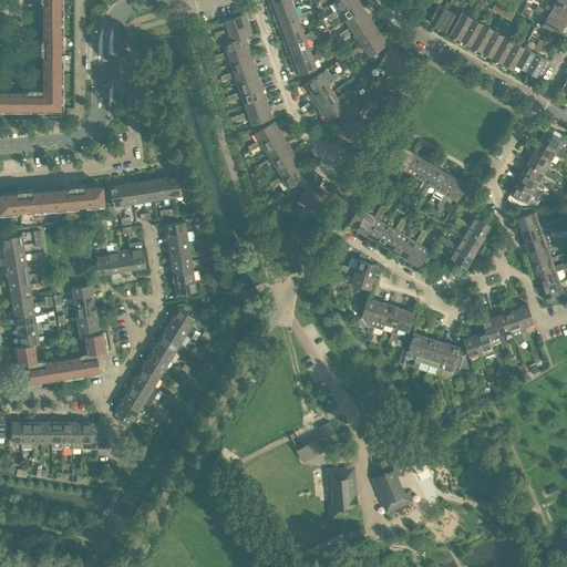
[(0,109),(61,109),(61,72),(60,0),(47,0),(48,3),(43,3),(43,11),(40,11),(40,31),(43,31),(43,40),(48,40),(48,55),(43,55),(43,92),(43,95),(27,95),(27,92),(0,91),(0,109)]
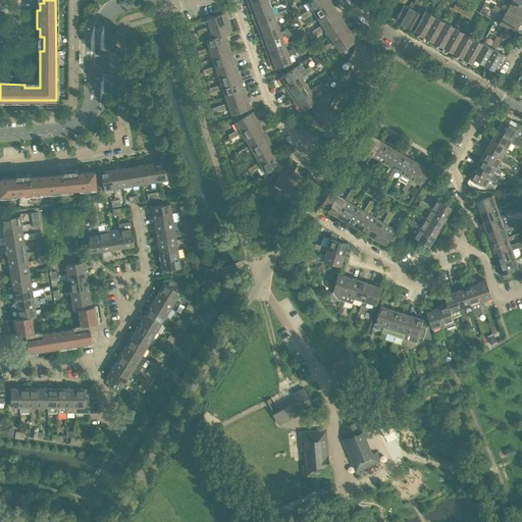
[(261,0),(249,4),(252,14),(271,7),(268,0),(261,0)]
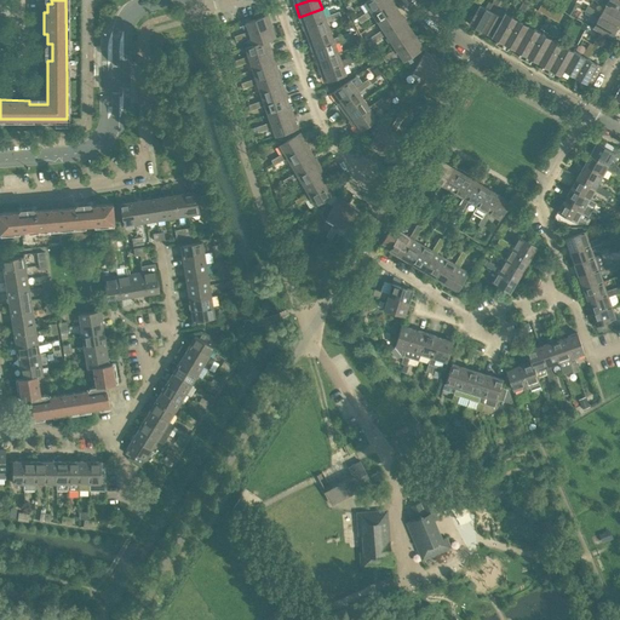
[(373,15),(378,22),(397,9),(391,0),(389,0),(372,12),(369,10),(363,15),(367,19),(373,15)]
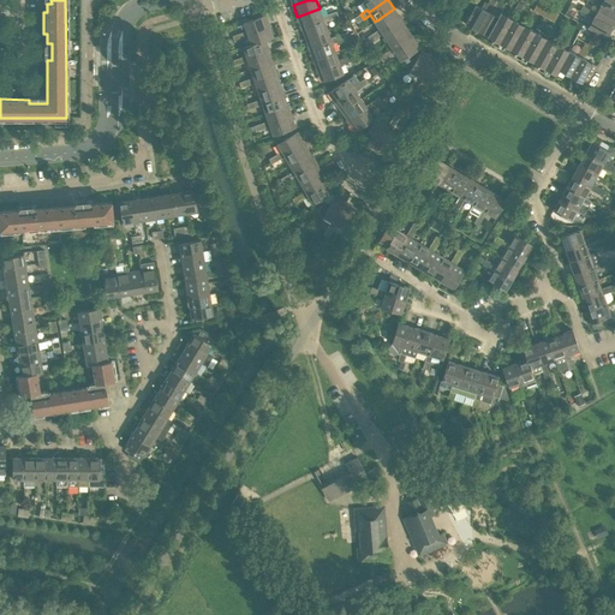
[(364,0),(362,3),(366,10),(369,12),(386,0),(364,0)]
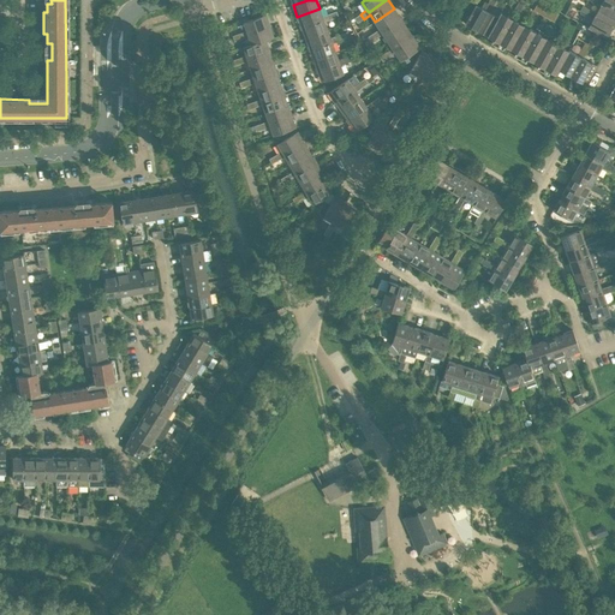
[(614,0),(603,0),(601,5),(614,12),(614,0)]
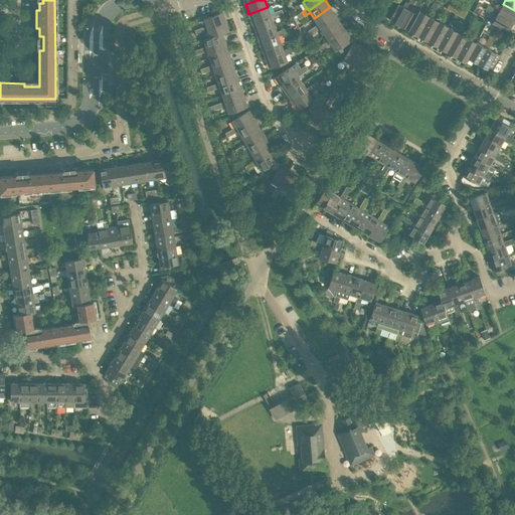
[(389,19),(398,25),(407,9),(409,10),(412,5),(408,3),(405,2),(403,7),(397,4),(389,19)]
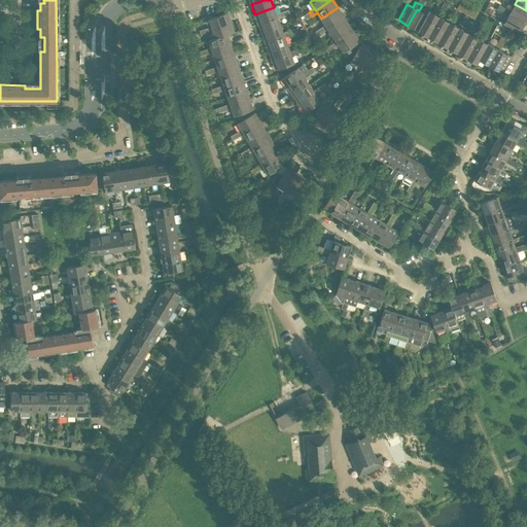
[(457,9),(475,19),(479,11),(472,8),(470,12),(465,8),(466,5),(461,2),(457,9)]
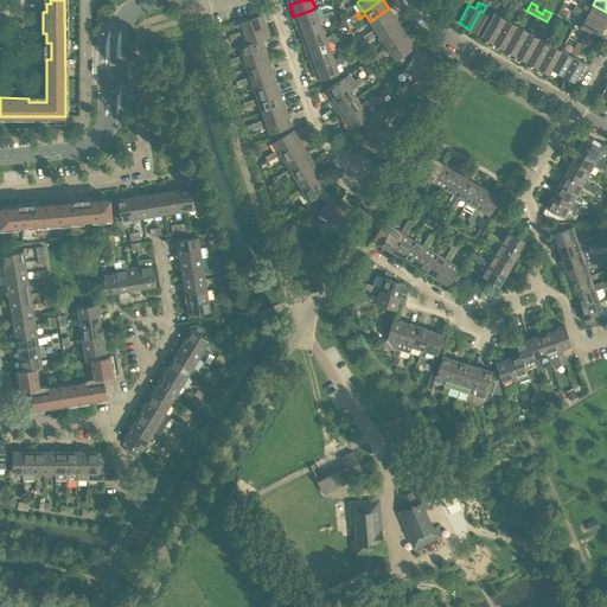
[(606,12),(593,5),(588,13),(587,16),(605,26),(606,21),(606,12)]
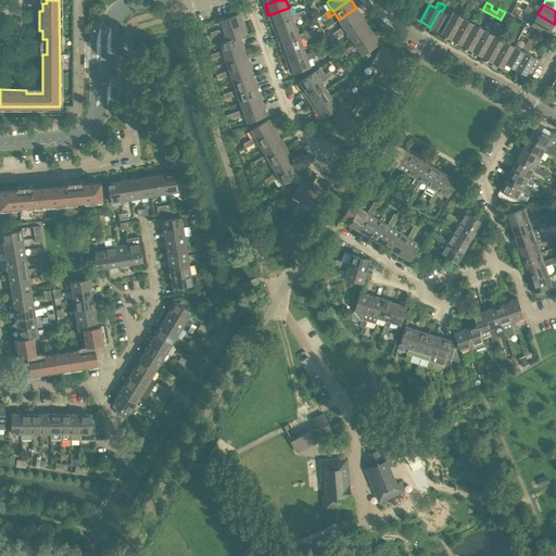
[(268,15),(273,25),(293,17),(293,20),(300,17),(298,13),(291,15),(289,8),(268,15)]
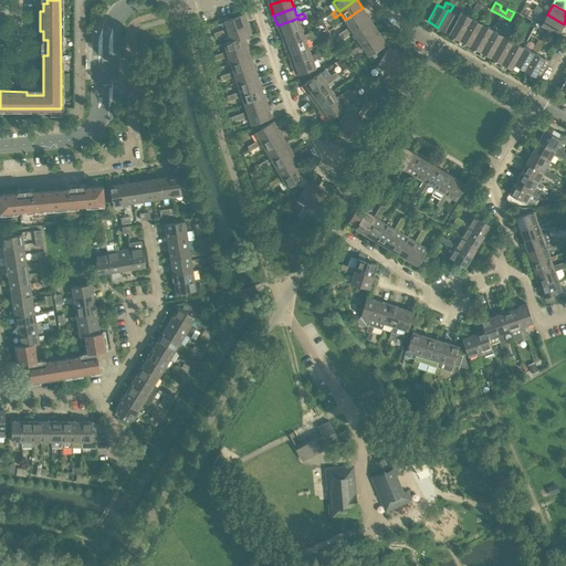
[(345,20),(349,27),(350,29),(368,18),(363,8),(345,20)]
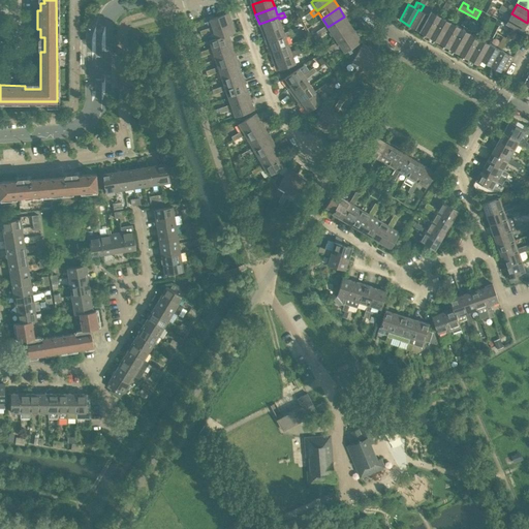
[(511,13),(512,11),(507,8),(504,12),(510,16),(505,24),(522,33),(527,23),(511,13)]
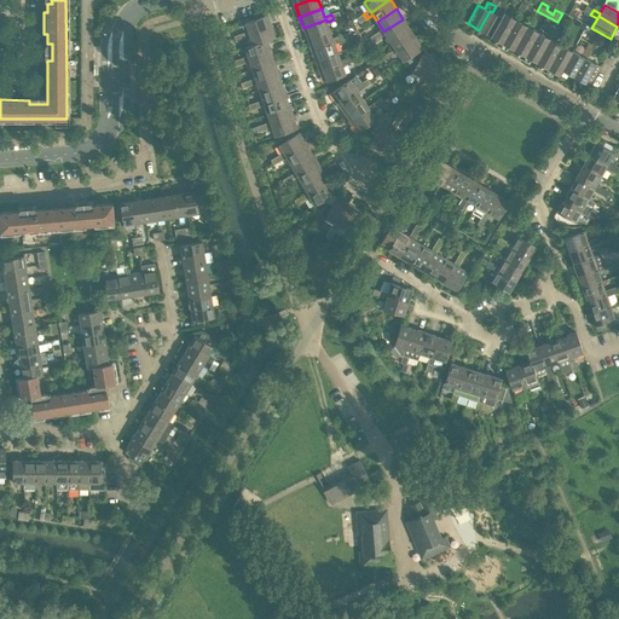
[(479,30),(490,36),(501,17),(492,12),(490,11),(479,30)]
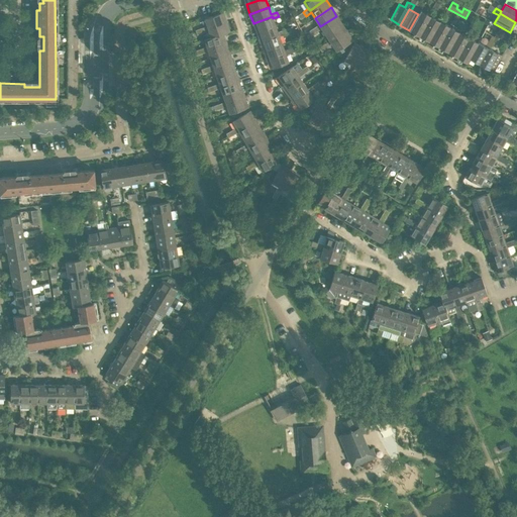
[(423,37),(429,41),(440,21),(421,10),(418,14),(409,30),(416,34),(414,37),(416,38),(421,40),(423,37)]
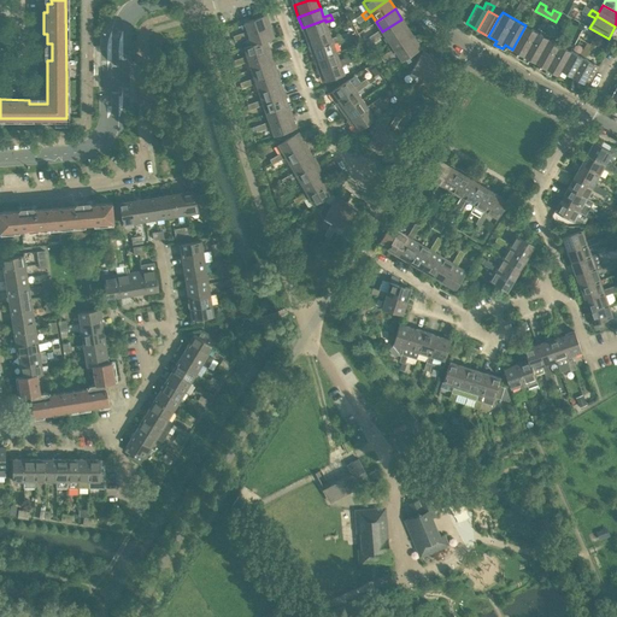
[(245,23),(247,31),(248,34),(271,27),(266,15),(245,23)]
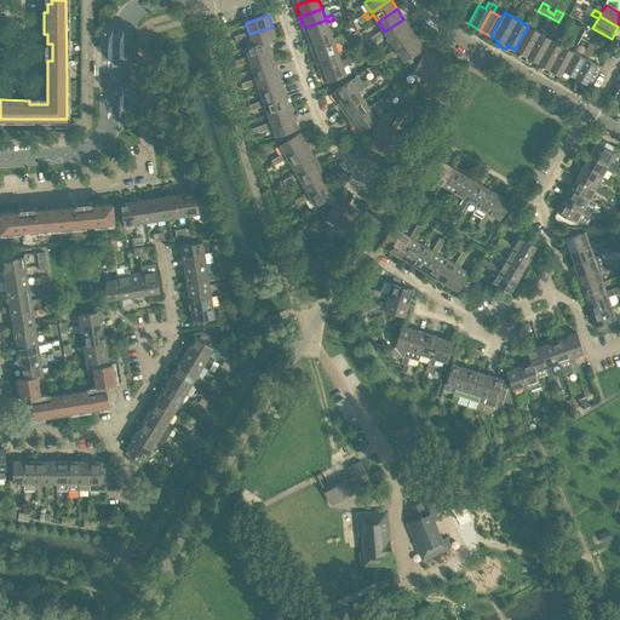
[(304,28),(308,39),(331,30),(327,22),(327,19),(304,28)]
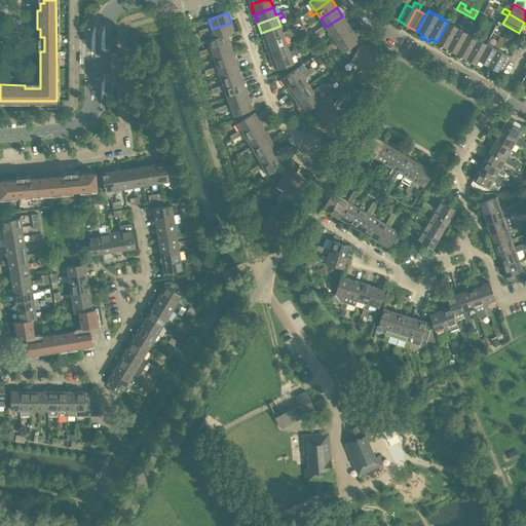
[(327,29),(331,36),(348,25),(342,16),(326,27),(325,25),(320,29),(322,33),(327,29)]
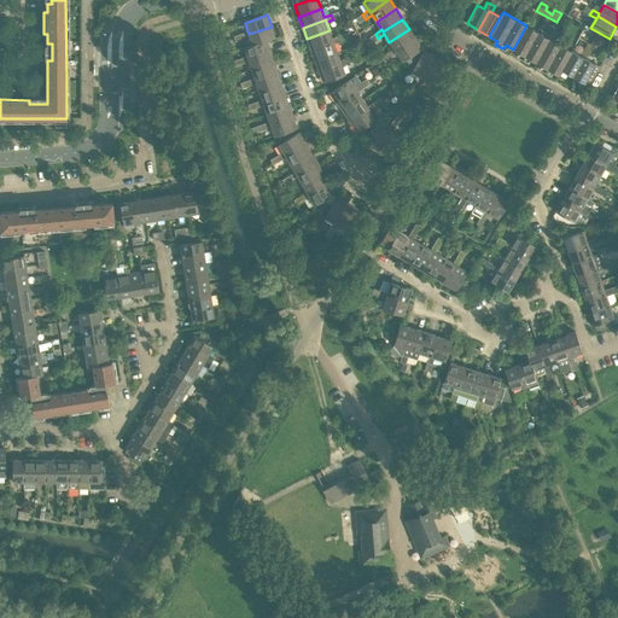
[(559,75),(561,70),(572,51),(551,39),(526,25),(513,50),(520,53),(518,57),(526,62),(528,58),(536,63),(537,63),(543,66),(541,70),(548,74),(551,70),(559,75)]
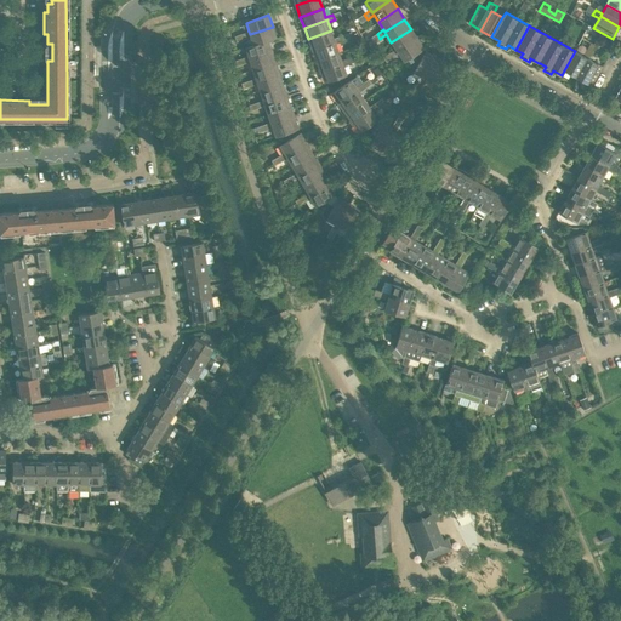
[(251,38),(254,45),(277,38),(273,27),(250,34),(249,32),(241,34),(244,40),(251,38)]
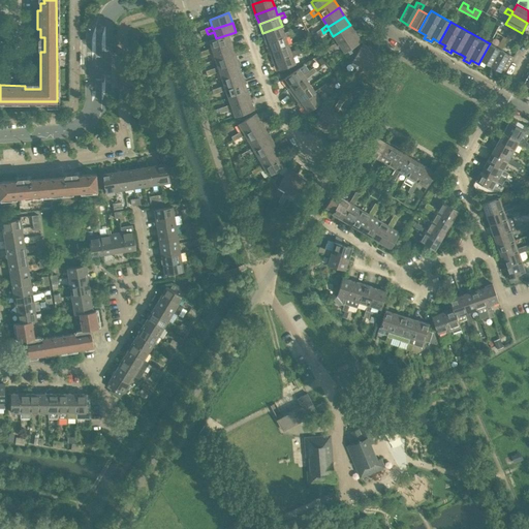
[(333,36),(337,41),(339,44),(355,33),(350,25),(333,36)]
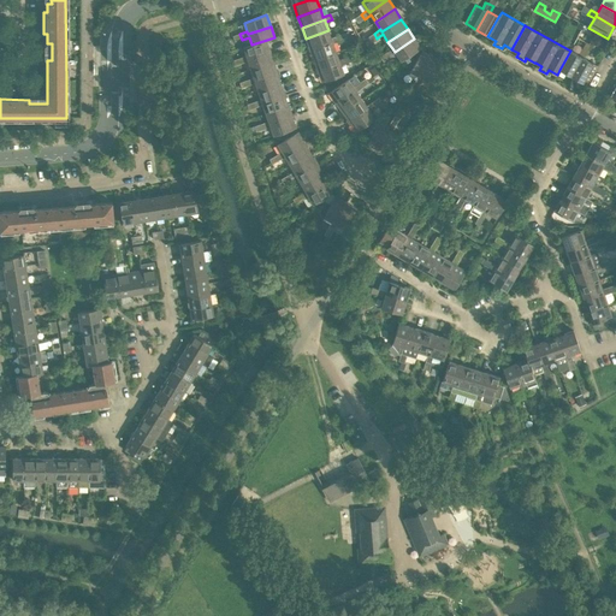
[(306,39),(309,49),(332,41),(333,43),(339,41),(338,36),(331,39),(329,30),(306,39)]
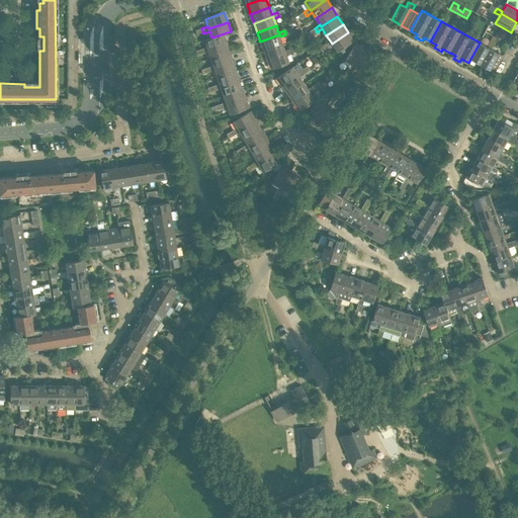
[(204,39),(207,47),(207,50),(227,42),(224,34),(231,31),(211,37),(204,39)]
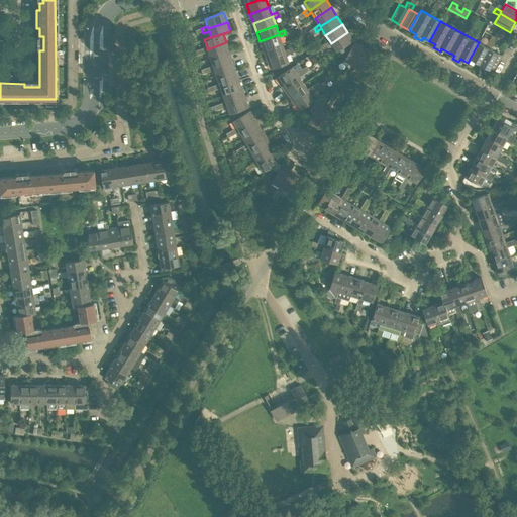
[(331,43),(329,40),(324,44),(327,48),(332,44),(336,52),(353,40),(347,32),(331,43)]
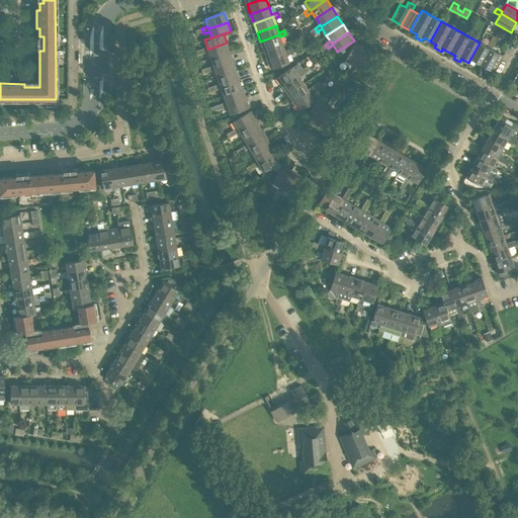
[(260,41),(264,51),(282,44),(280,36),(279,34),(260,41)]
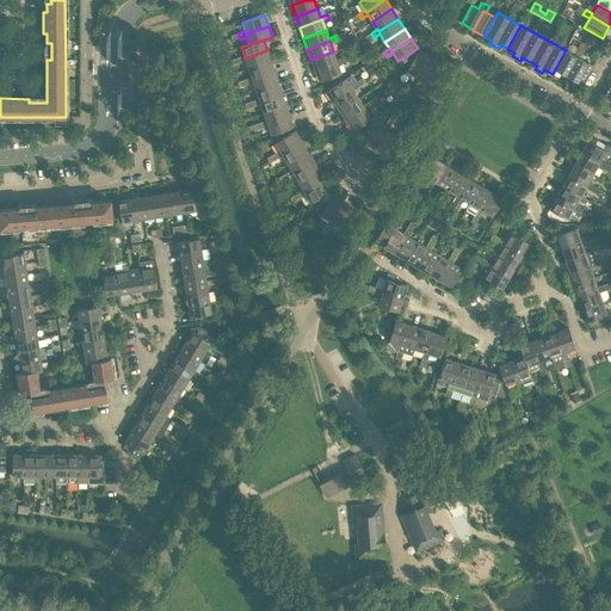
[(555,69),(567,75),(576,56),(579,57),(582,51),(578,49),(574,55),(566,50),(555,69)]
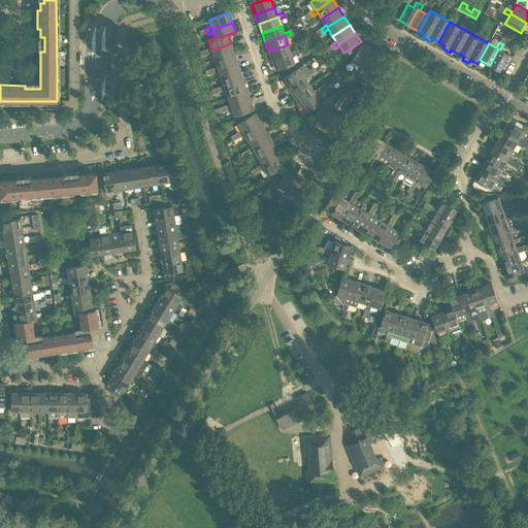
[(212,53),(215,60),(234,53),(231,43),(211,51),(211,47),(205,51),(206,55),(212,53)]
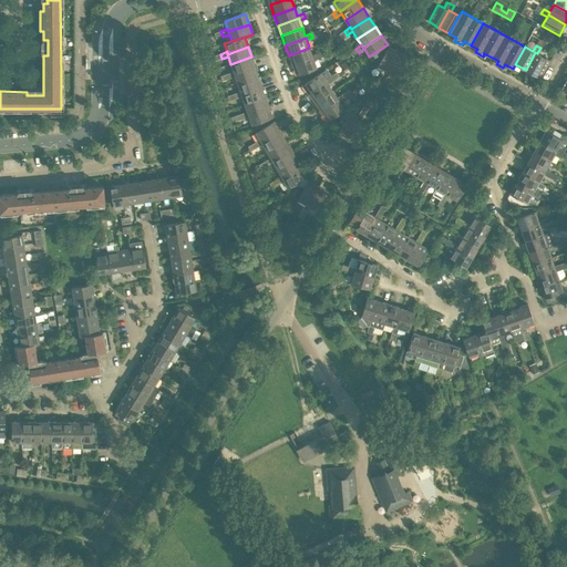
[(378,65),(385,70),(388,71),(399,52),(389,47),(378,65)]
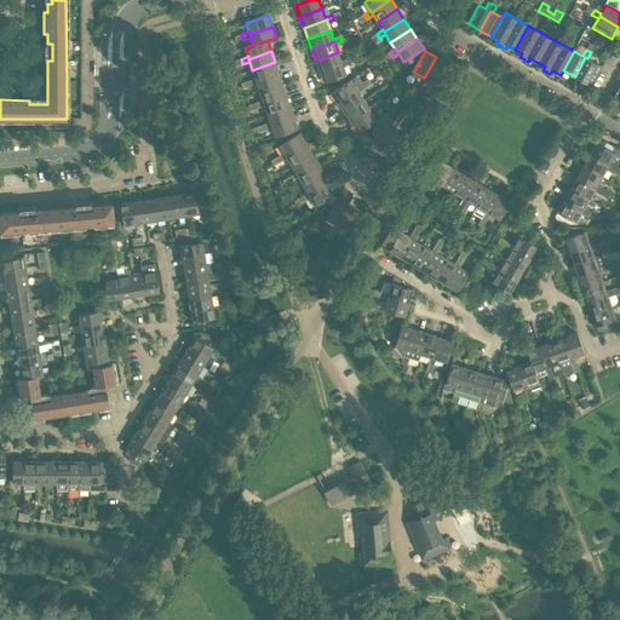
[(316,61),(320,72),(342,63),(343,65),(350,63),(348,58),(342,61),(338,52),(316,61)]
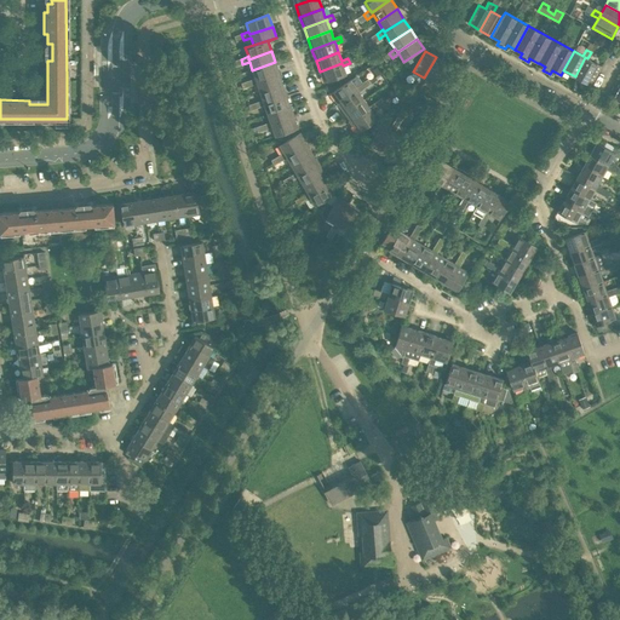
[(424,78),(422,76),(418,82),(423,86),(426,80),(434,84),(447,64),(436,57),(424,78)]
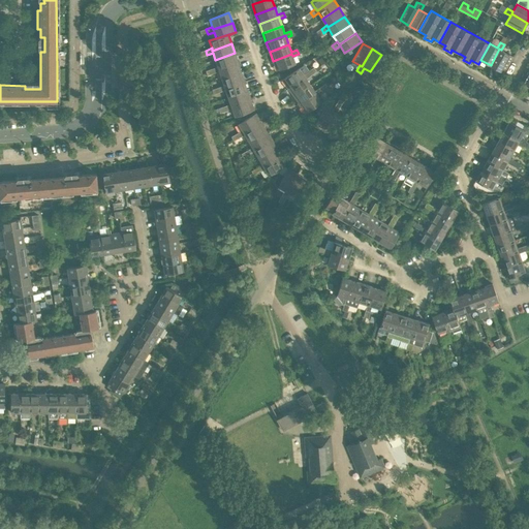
[(499,49),(491,65),(500,70),(501,69),(504,71),(512,57),(501,50),(499,49)]
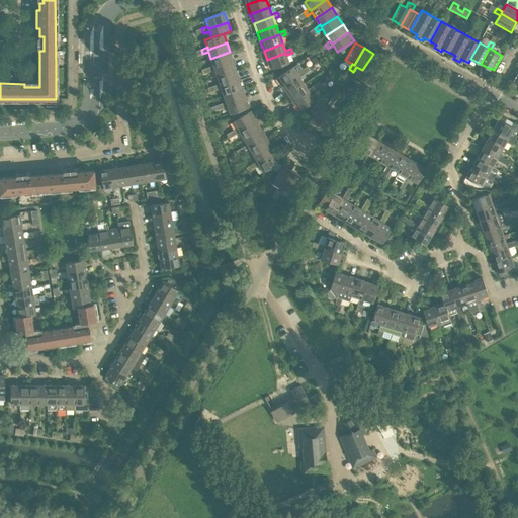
[(210,59),(213,66),(214,68),(233,62),(230,52),(210,59)]
